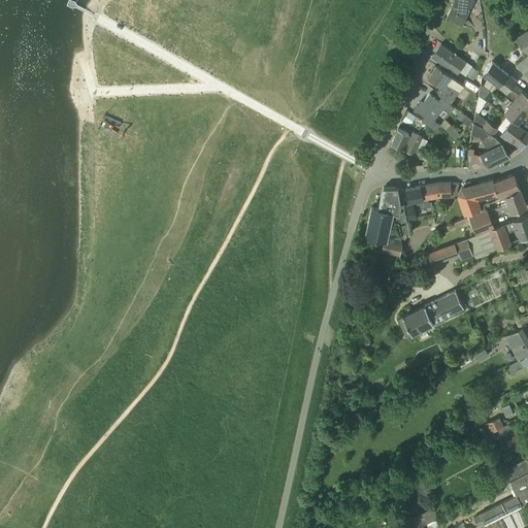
[(454,0),(446,18),(462,25),(473,0),(454,0)]
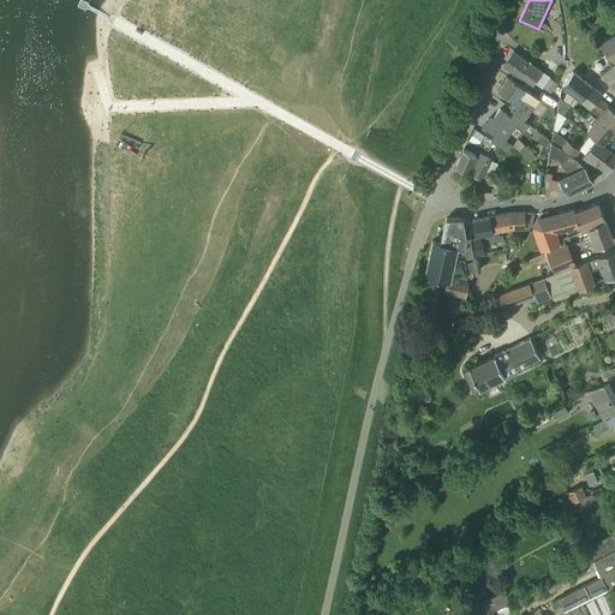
[(599,43),(614,59),(614,58),(614,17),(607,22),(614,34),(599,43)]
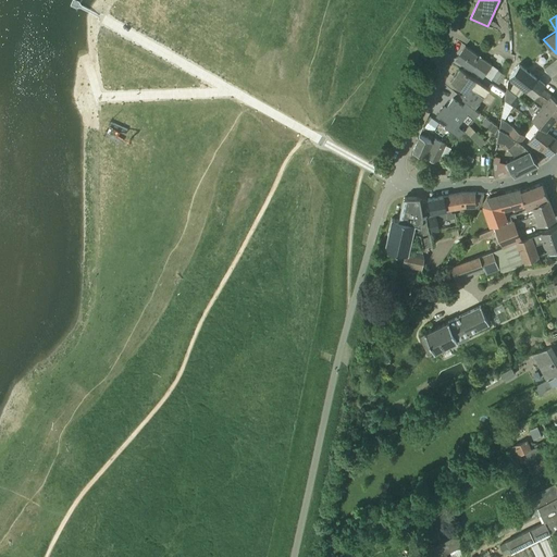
[(483,77),(492,64),(466,46),(458,57),(465,62),(462,64),(469,69),(469,67),(483,77)]
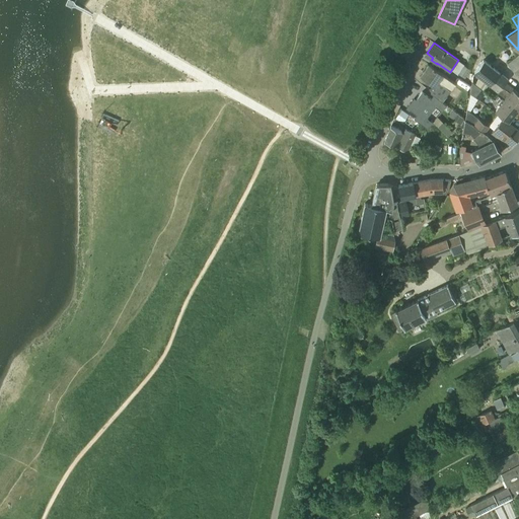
[(518,53),(508,63),(515,72),(515,73),(518,77),(518,53)]
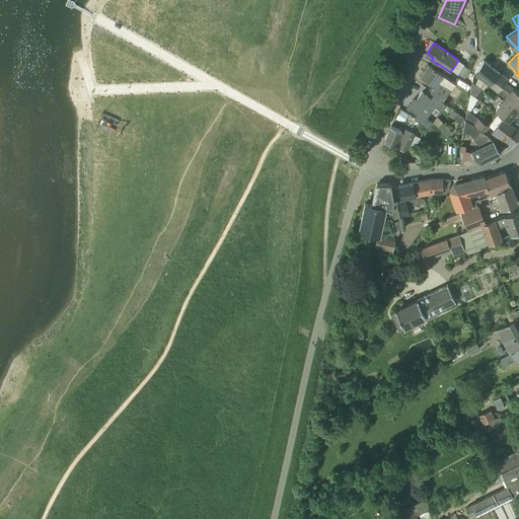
[(498,90),(502,86),(511,92),(514,88),(505,82),(508,79),(484,60),(474,72),(498,90)]
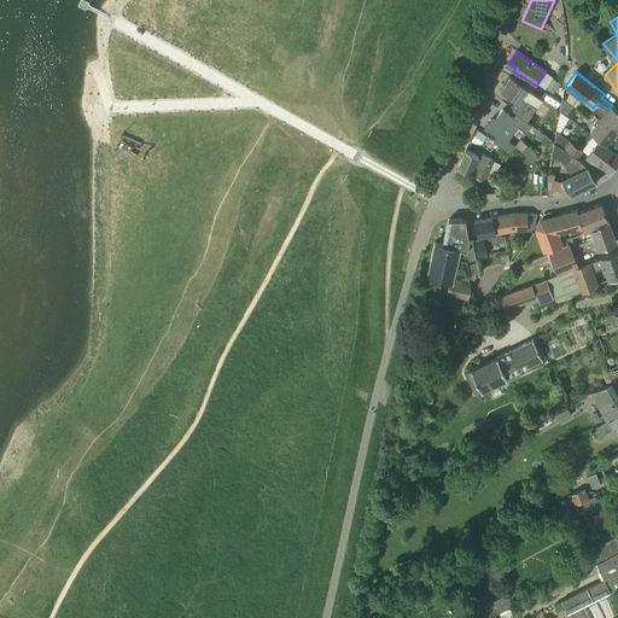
[(526,121),(542,99),(512,77),(501,92),(517,104),(513,110),(517,112),(526,121)]
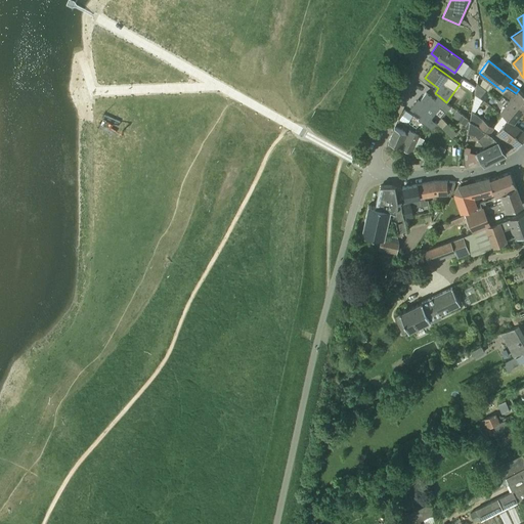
[(489,91),(493,85),(478,74),(477,81),(489,91)]
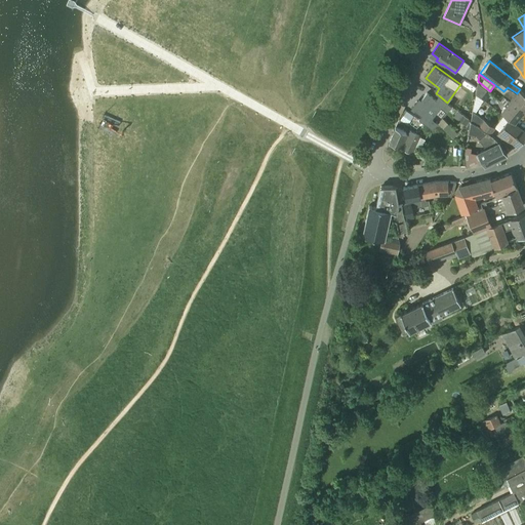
[(486,90),(477,84),(476,94),(481,98),(486,90)]
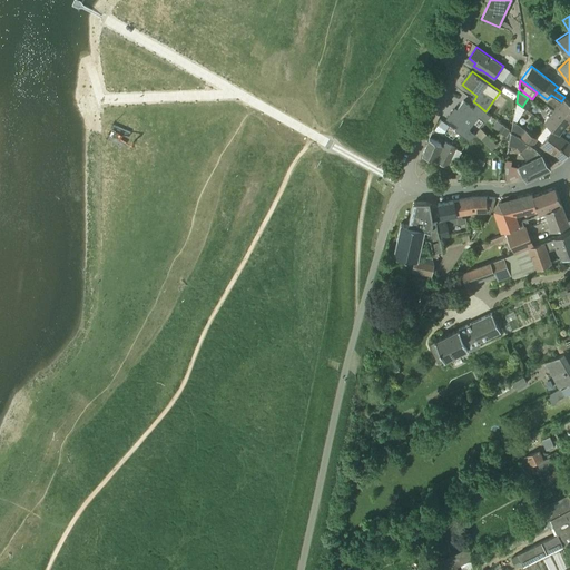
[(569,101),(564,97),(561,101),(551,95),(547,99),(549,102),(557,107),(559,105),(563,108),(559,115),(567,121),(569,117),(569,101)]
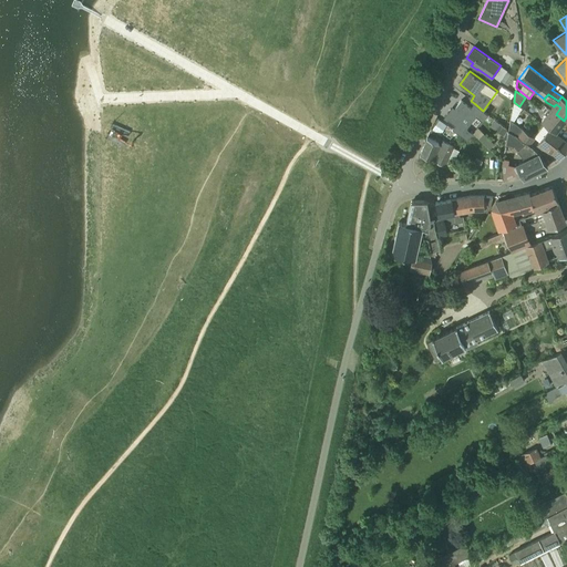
[(476,116),(483,122),(488,114),(483,111),(474,103),(471,107),(461,101),(452,111),(451,111),(445,117),(455,125),(452,130),(466,138),(473,134),(466,129),(476,116)]
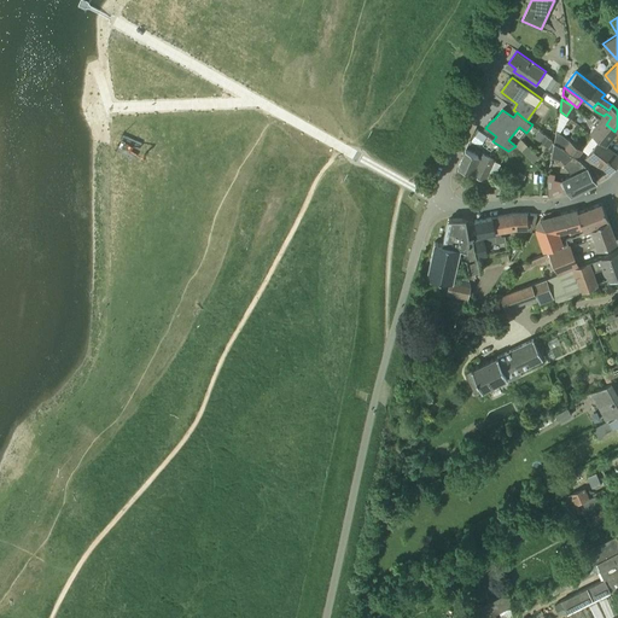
[(606,143),(614,132),(606,124),(611,117),(606,114),(604,116),(600,120),(598,118),(594,123),(596,126),(590,132),(606,143)]
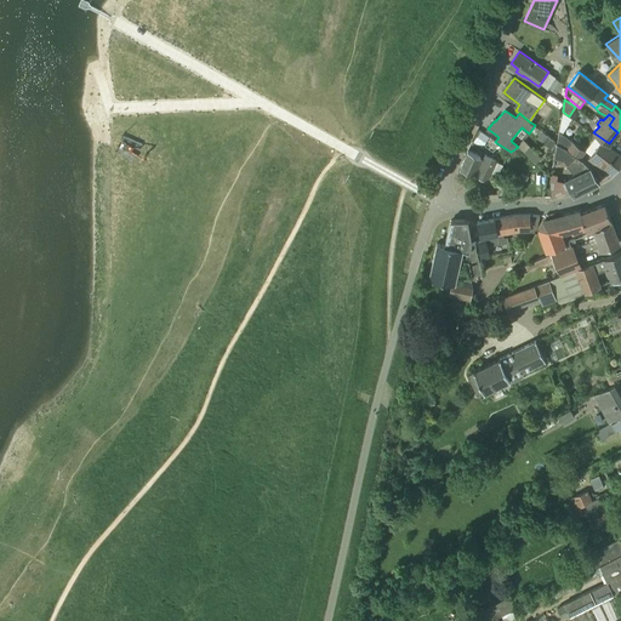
[(483,147),(490,137),(482,131),(474,141),(483,147)]
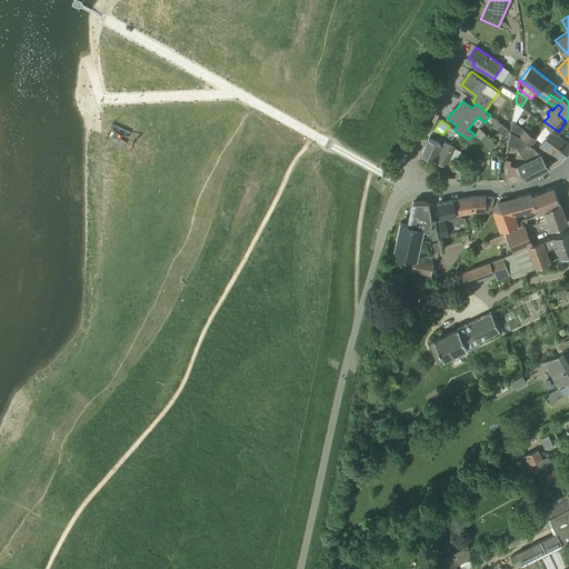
[(495,129),(502,135),(507,128),(500,122),(495,129)]
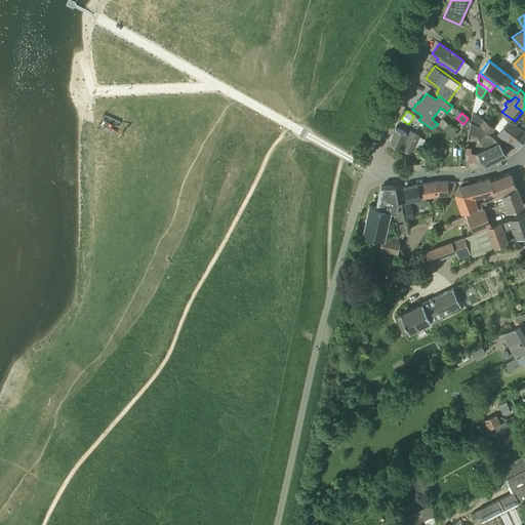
[(494,128),(484,119),(479,126),(489,134),(494,128)]
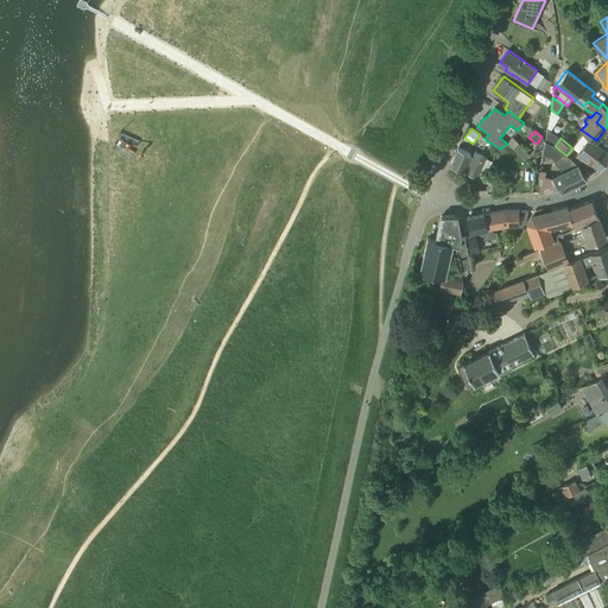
[(607,152),(589,138),(578,152),(576,156),(584,162),(587,159),(601,170),(607,159),(607,152)]
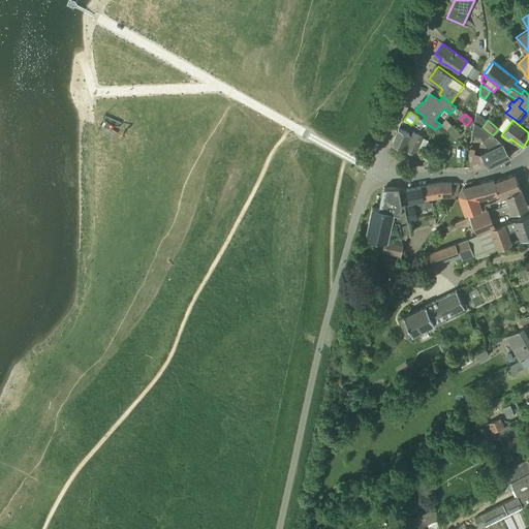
[(490,149),(481,154),(474,153),(475,148),(470,148),(469,159),(470,168),(485,161),(489,167),(510,156),(503,144),(496,136),(493,135),(483,127),(474,122),(472,132),(481,141),(490,149)]
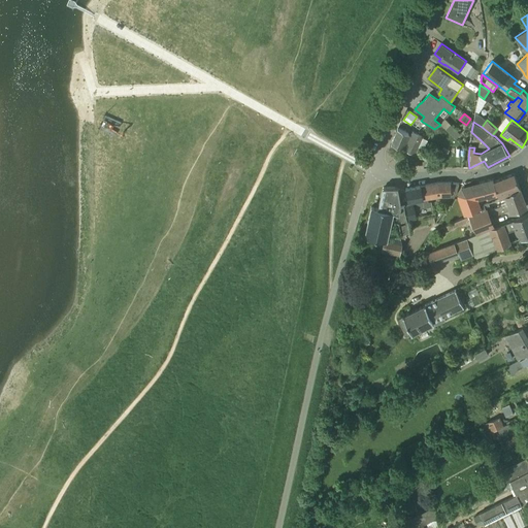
[(410,134),(397,128),(391,142),(403,149),(414,155),(416,151),(417,152),(419,146),(422,149),(427,140),(411,131),(410,134)]
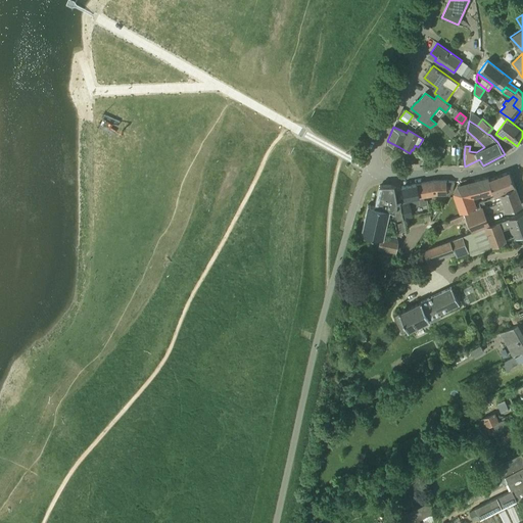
[(444,149),(438,147),(435,156),(441,158),(444,149)]
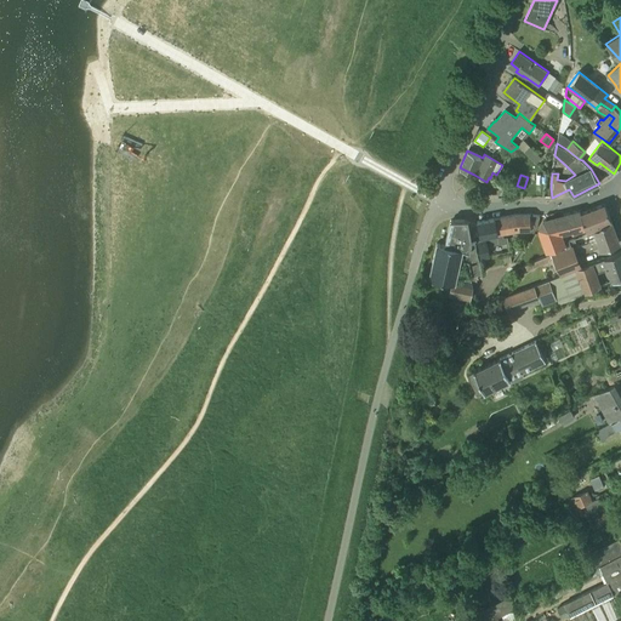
[(484,188),(491,192),(496,181),(490,178),(489,177),(486,182),(484,188)]
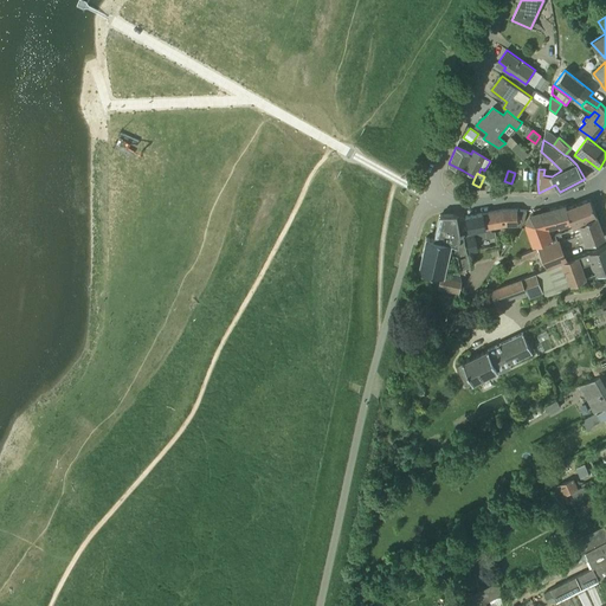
[(484,176),(479,187),(487,191),(491,179),(485,175),(484,176)]
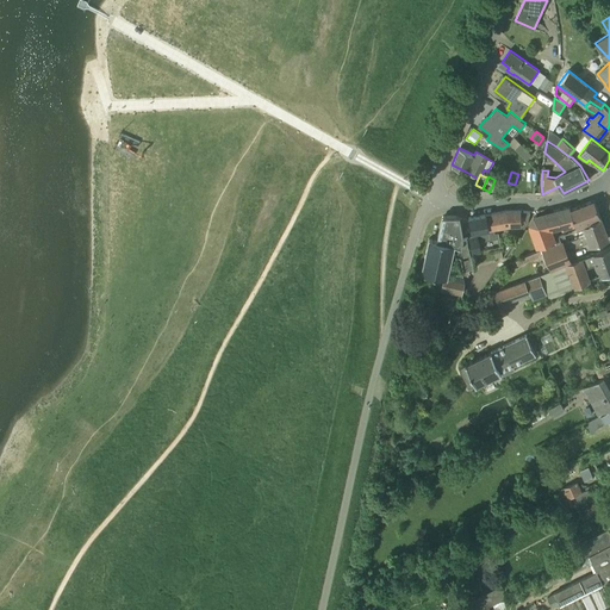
[(570,207),(536,216),(534,217),(529,225),(530,228),(537,248),(555,241),(552,231),(561,229),(562,231),(576,226),(576,228),(589,222),(589,221),(599,217),(593,200),(571,210),(570,207)]
